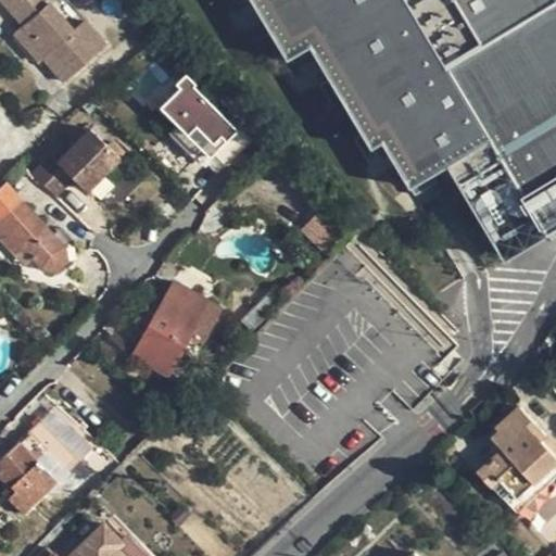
[(41,64),(63,88),(104,50),(81,26),(71,36),(46,9),(36,17),(22,1),(23,0),(0,0),(0,8),(21,32),(12,39),(38,67),(41,64)]
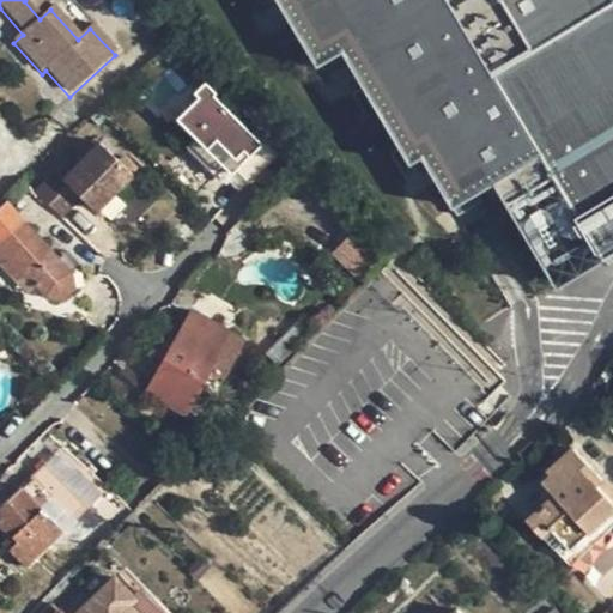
[(612,0),(259,0),(262,5),(269,0),(275,0),(315,66),(319,64),(327,78),(349,65),(362,86),(352,92),(368,117),(377,113),(407,163),(411,162),(420,177),(429,171),(450,207),(451,206),(456,214),(469,208),(481,200),(477,192),(493,181),(513,213),(516,211),(558,281),(612,248),(612,0)]
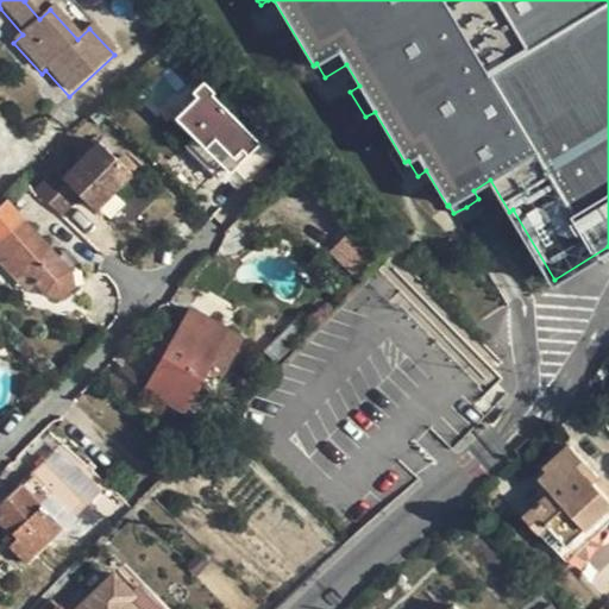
[(275,158),(208,87),(196,98),(200,102),(173,129),(190,149),(186,154),(208,179),(219,168),(240,190),(275,158)]
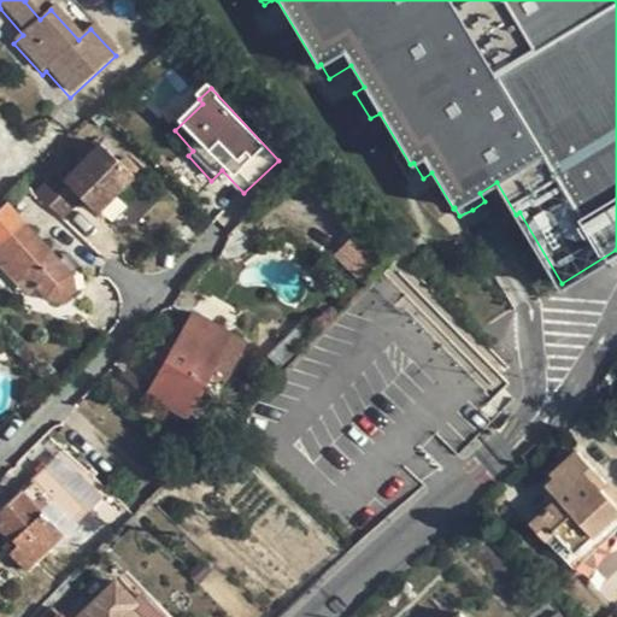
[(60,171),(39,193),(65,218),(84,198),(99,212),(136,175),(104,144),(69,180),(60,171)]
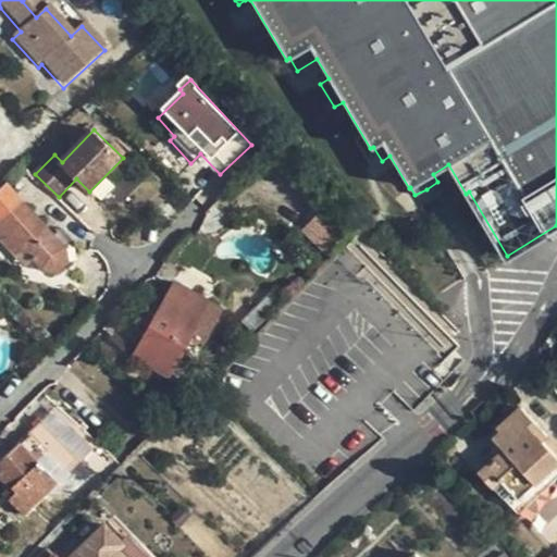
[(0,220),(41,265),(56,271),(67,260),(64,247),(9,184),(0,190),(0,220)]
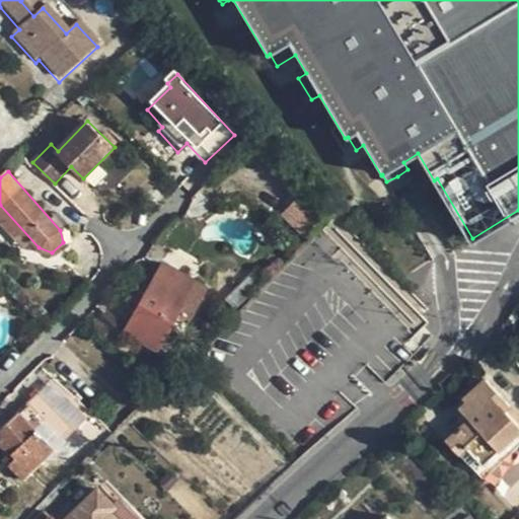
[(205,288),(163,265),(127,330),(156,348),(177,312),(189,317),(205,288)]
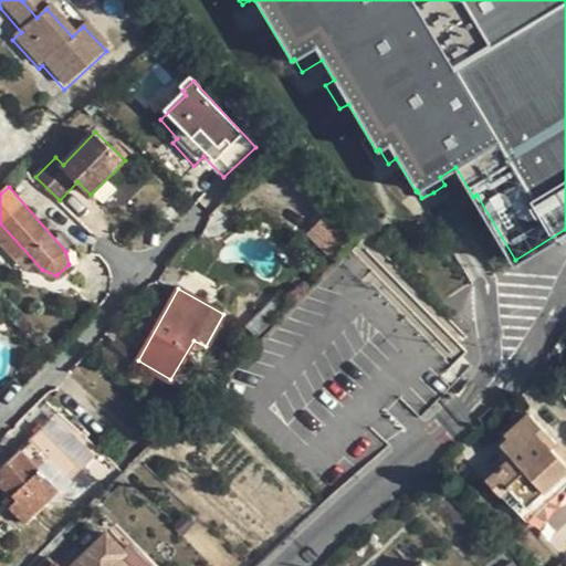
[(565,464),(553,450),(558,443),(531,415),(509,435),(512,438),(504,447),(514,457),(489,481),(504,498),(511,490),(530,509),(565,473),(565,464)]
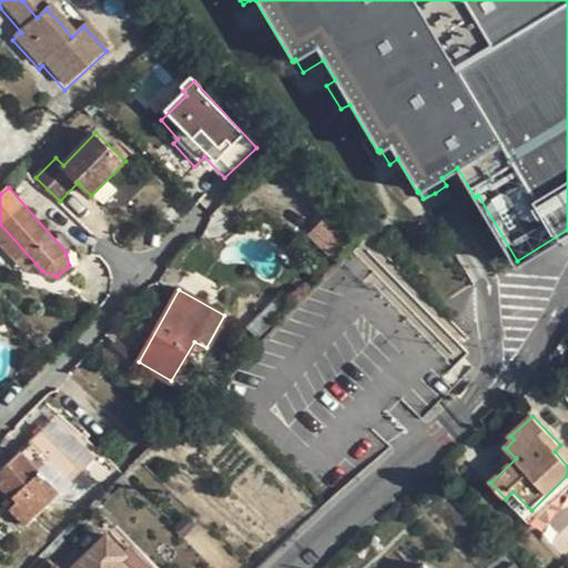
[(0,469),(0,485),(10,496),(16,501),(8,509),(22,524),(80,468),(43,429),(0,469)]
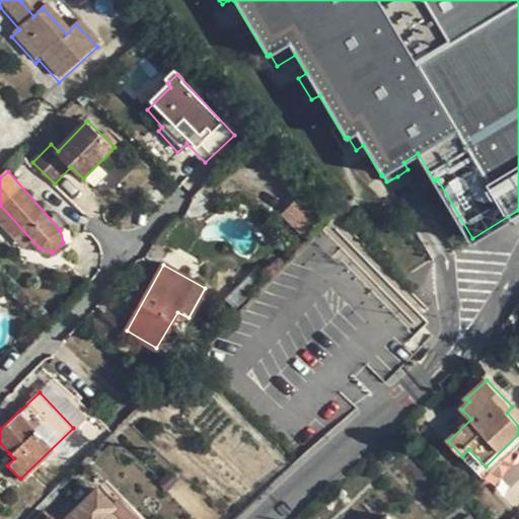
[(518,415),(512,406),(507,413),(518,426),(518,415)]
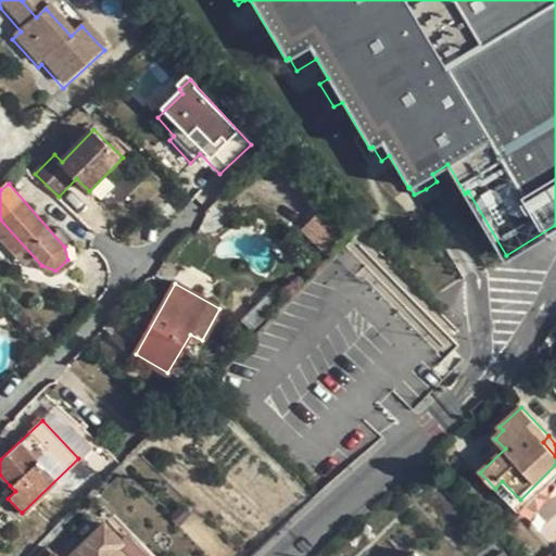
[(2,493),(8,498),(15,491),(10,485),(2,493)]
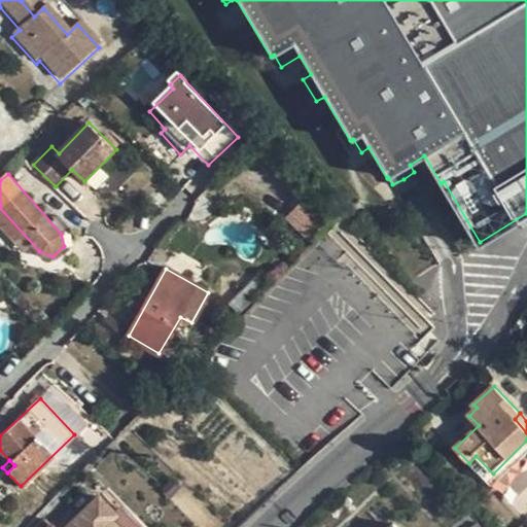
[(142,526),(123,505),(116,512),(100,495),(65,526),(55,526),(45,518),(35,526),(142,526)]
